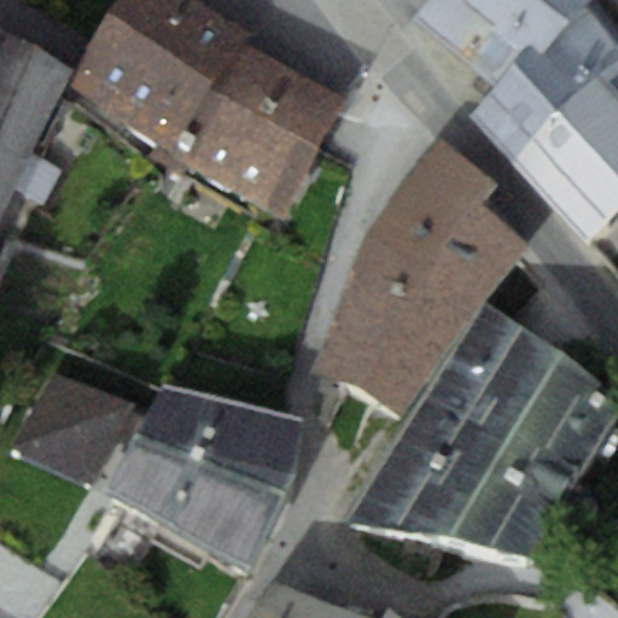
[(197,0),(122,0),(69,85),(173,150),(244,38),(248,31),(197,0)]
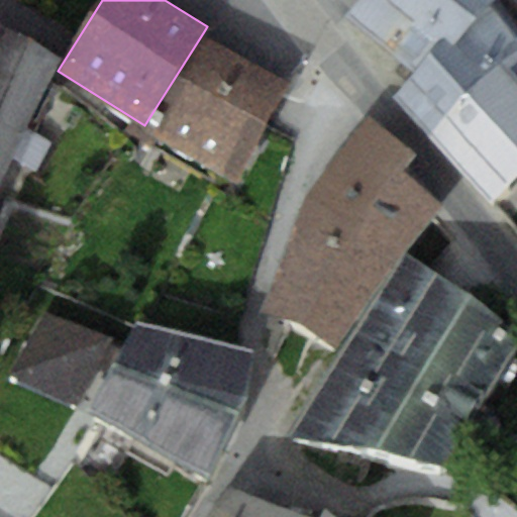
[(447,41),(473,16),(451,0),(359,0),(347,14),(413,74),(447,41)]
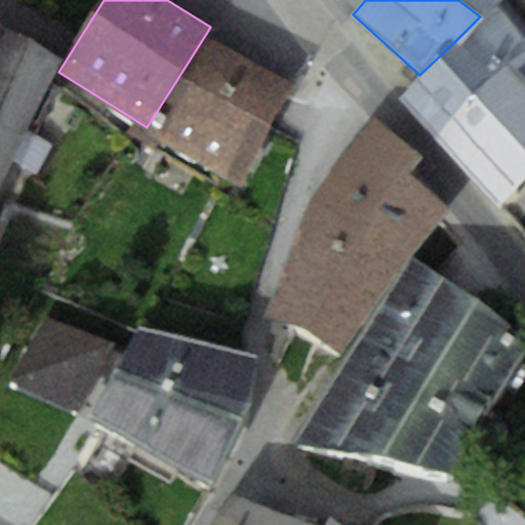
[(498,0),(480,16),(454,42),(488,79),(524,39),(524,21),(507,0),(498,0)]
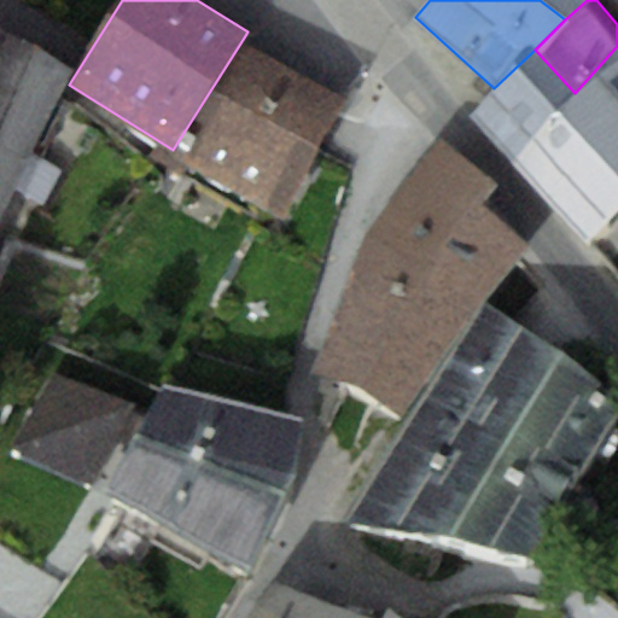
[(540,0),(565,19),(587,0),(540,0)]
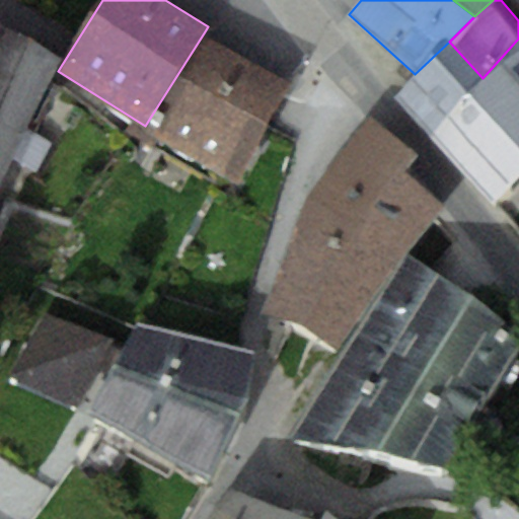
[(0,25),(0,126),(22,135),(60,58),(0,25)]
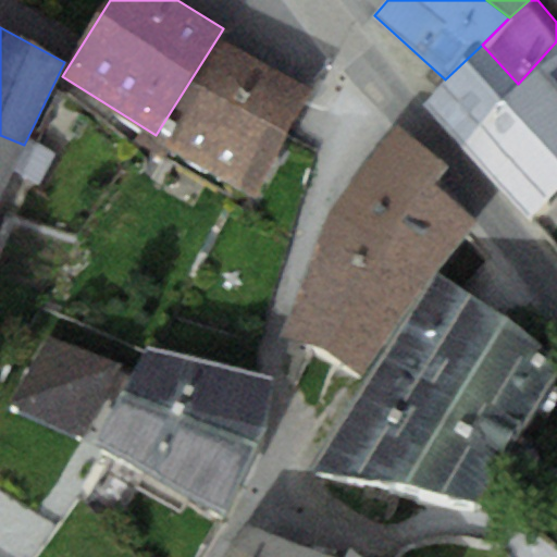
[(257,194),(310,88),(220,34),(156,135),(257,194)]
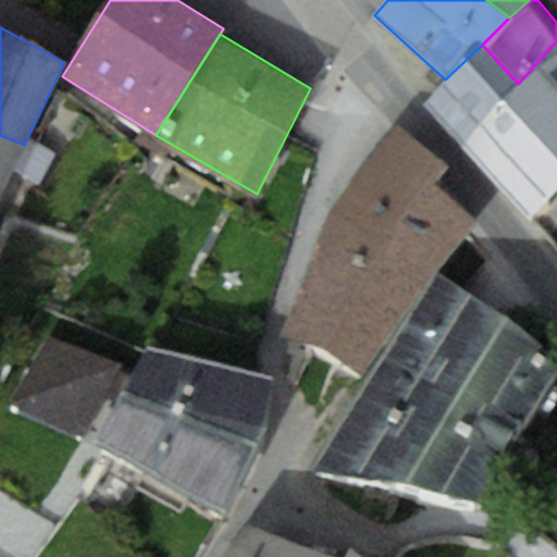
[(556,41),(518,84),(463,140),(529,219),(556,193),(556,41)]
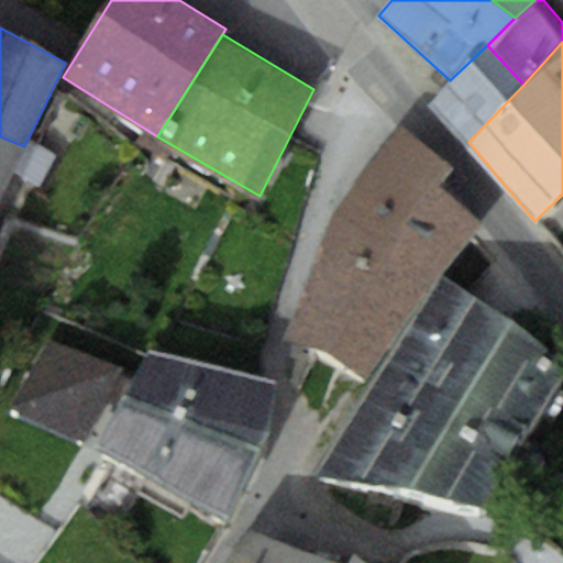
[(468,142),(523,85),(487,45),(450,80),(433,102),(468,142)]
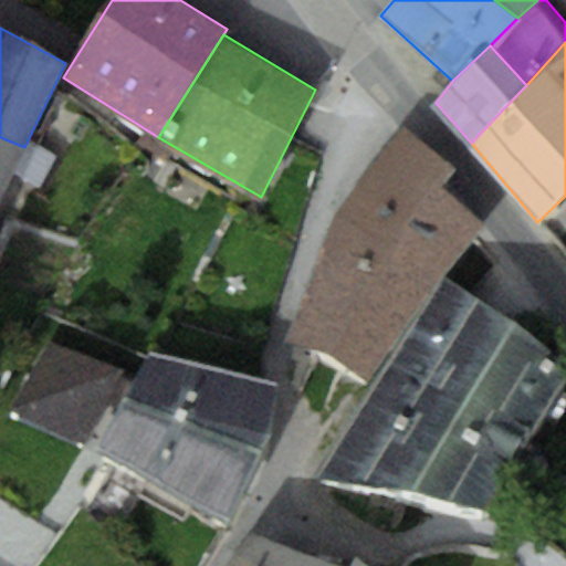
[(336,213),(432,287),(484,220),(439,185),(452,168),(402,129),(336,213)]
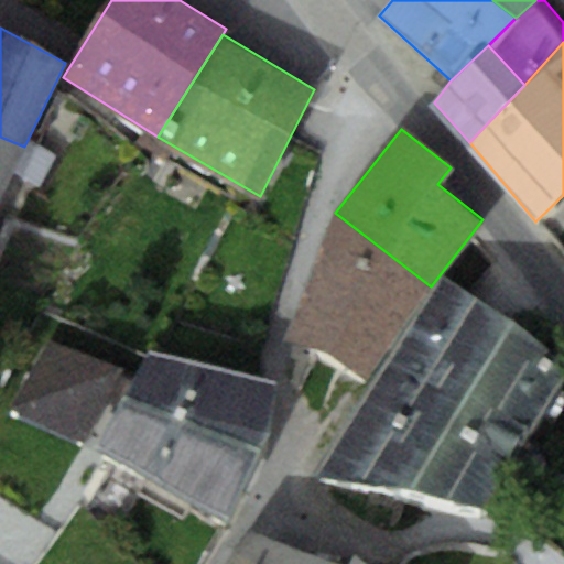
[(0,197),(24,147),(0,137),(0,197)]
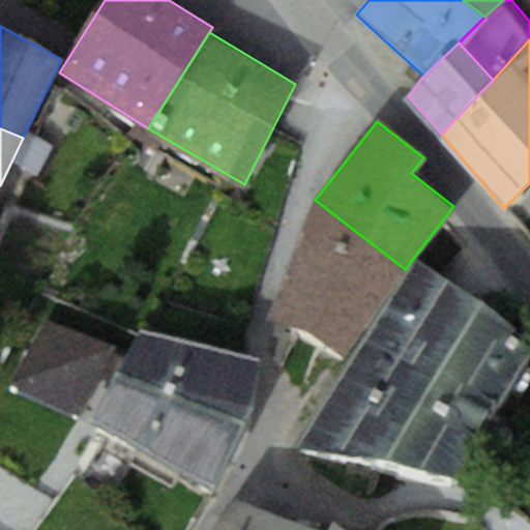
[(405,269),(315,200),(272,320),(343,354),(405,269)]
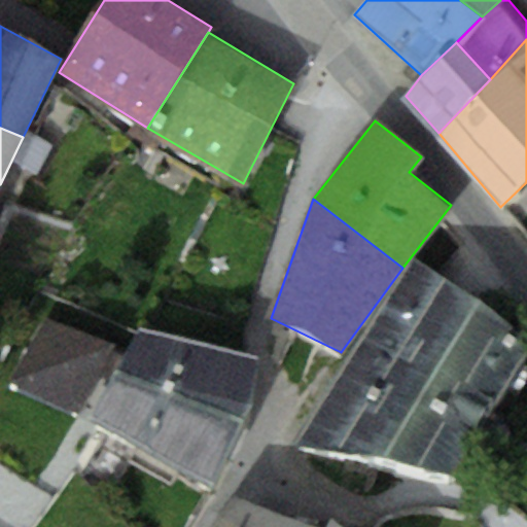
[(526,352),(526,344),(415,257),(294,445),(452,470),(526,352)]
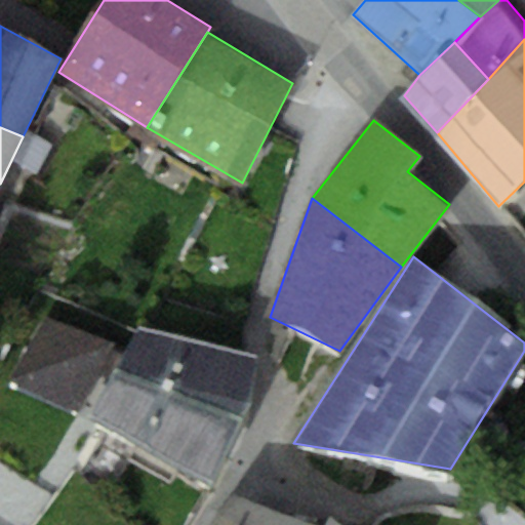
[(113,346),(44,313),(11,381),(80,414),(113,346)]
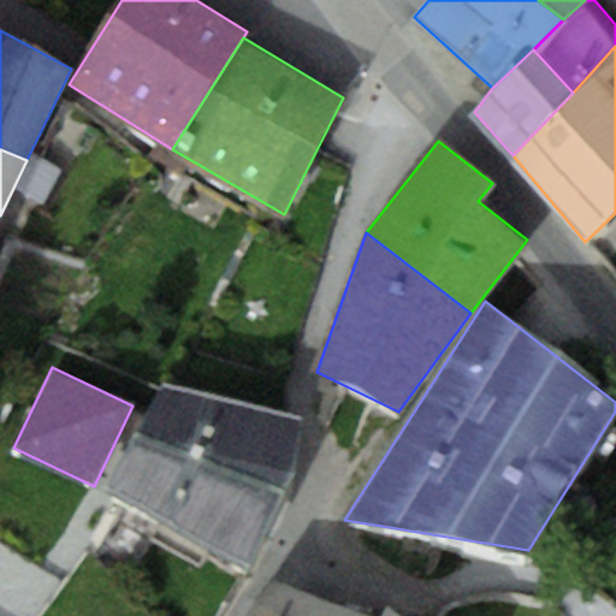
[(298,416),(165,379),(106,489),(248,568),(291,478),(298,416)]
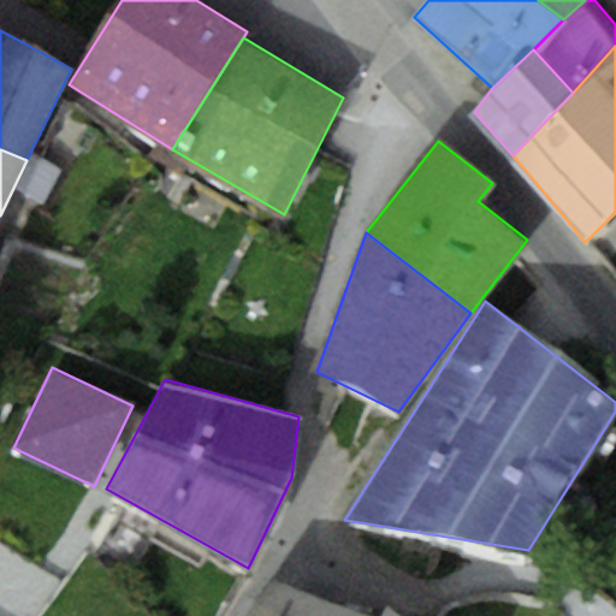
[(377,615),(276,580),(250,615),(401,615),(388,605),(379,615),(377,615)]
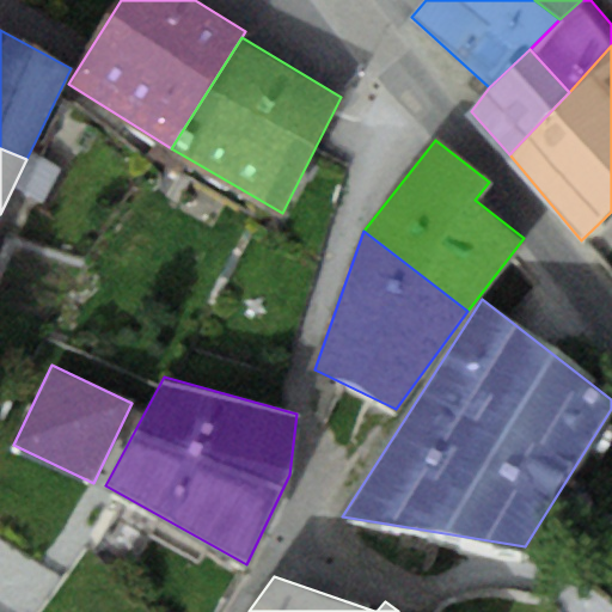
All buildings are outlined.
